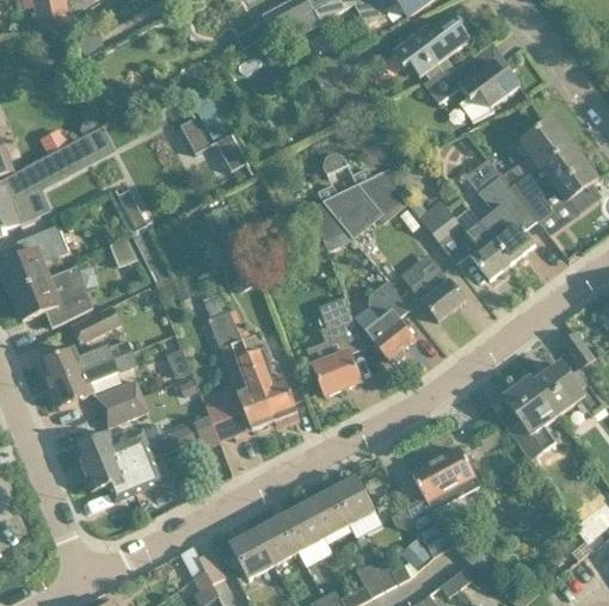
[(34,0),(41,32),(71,26),(65,0),(34,0)]
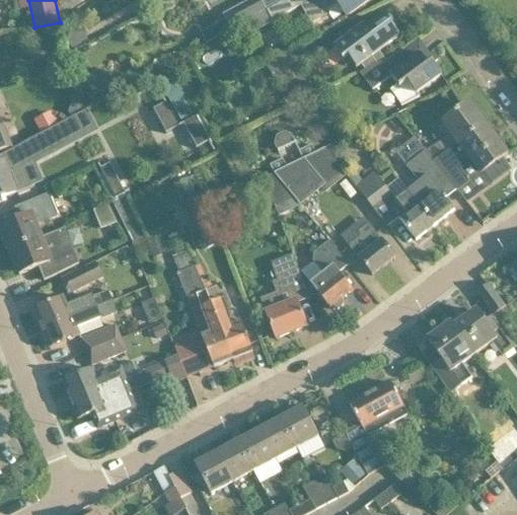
[(239,0),(221,10),(223,13),(229,25),(266,5),(263,0),(239,0)]
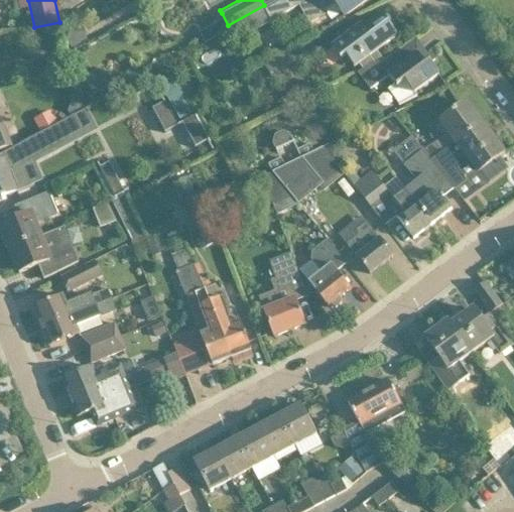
[(276,0),(265,6),(264,7),(269,17),(297,2),(308,21),(326,11),(325,8),(335,1),(344,13),(356,4),(361,0),(276,0)]
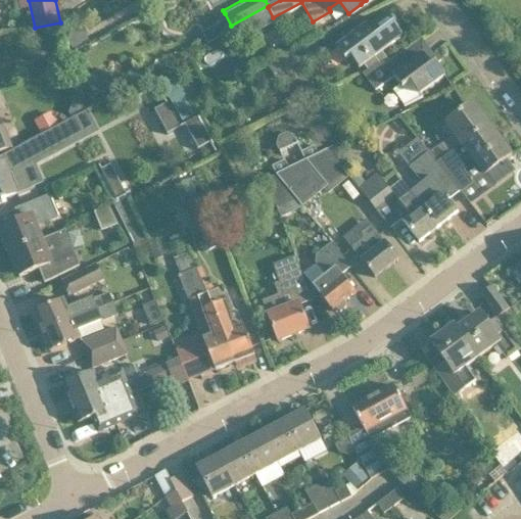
[(367,67),(361,72),(383,61),(382,59),(386,56),(380,49),(401,33),(392,20),(374,34),(366,22),(334,46),(343,58),(349,53),(359,65),(363,62),(367,67)]
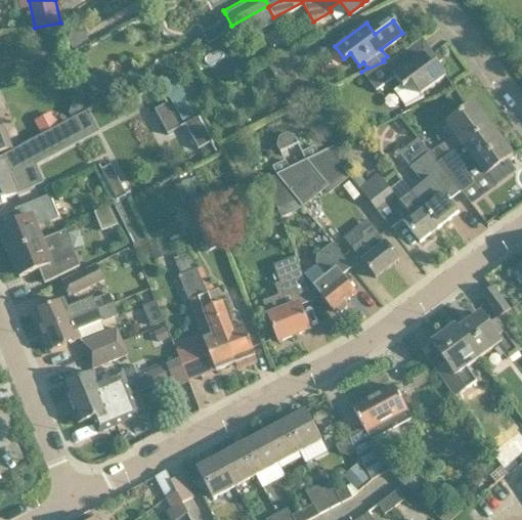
[(273,72),(319,48),(318,47),(316,48),(311,39),(266,61),(273,72)]
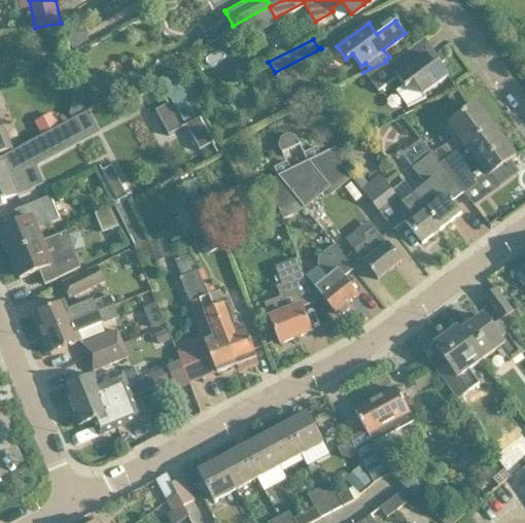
[(388,64),(386,62),(363,72),(377,89),(395,73),(403,83),(395,88),(406,104),(424,96),(421,92),(447,73),(438,61),(443,58),(438,49),(428,57),(425,51),(405,67),(397,57),(389,63),(388,64)]
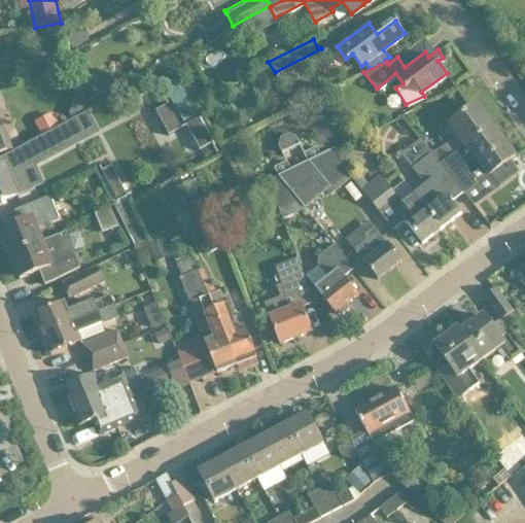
[(100,67),(85,74),(95,93),(109,85),(100,67)]
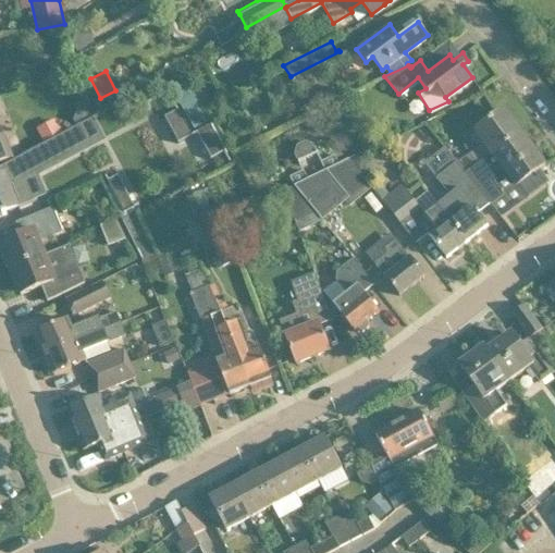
[(151,82),(142,87),(146,96),(156,90),(151,82)]
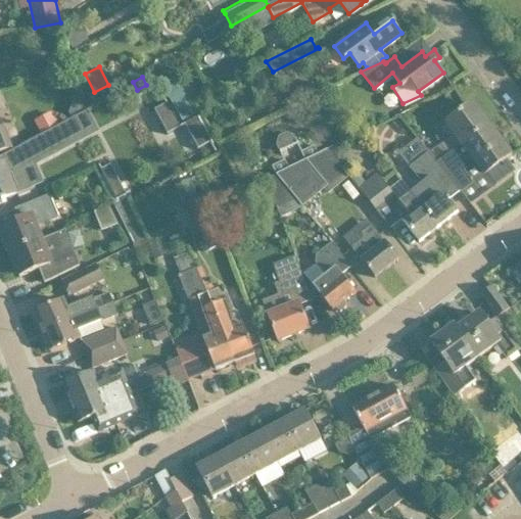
[(184,83),(169,90),(181,116),(196,110),(184,83)]
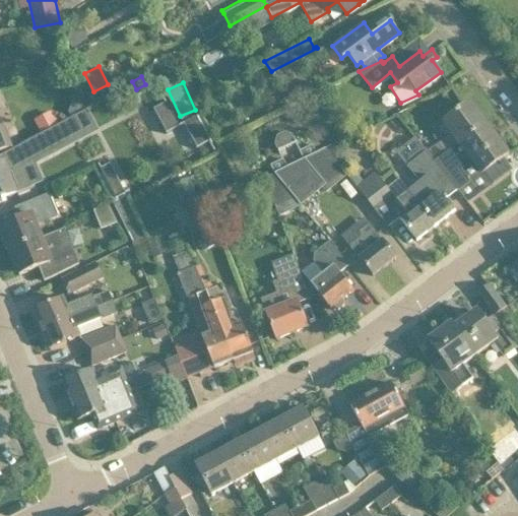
[(164,100),(151,106),(165,131),(179,124),(178,122),(165,99),(164,100)]
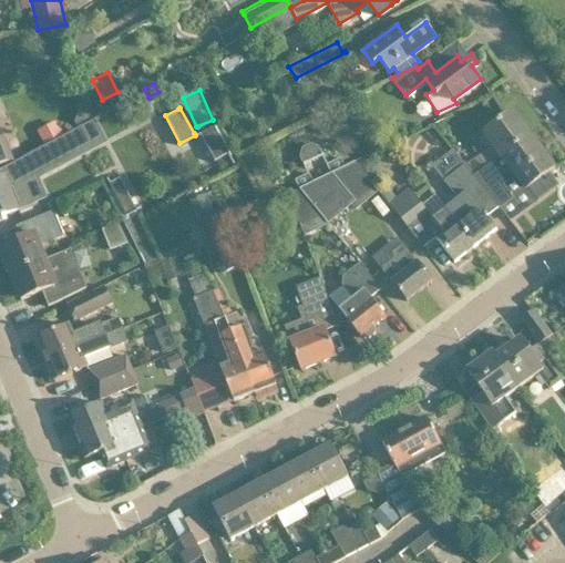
[(499,119),(482,130),(484,132),(500,153),(514,142),(521,152),(535,142),(511,109),(499,119)]
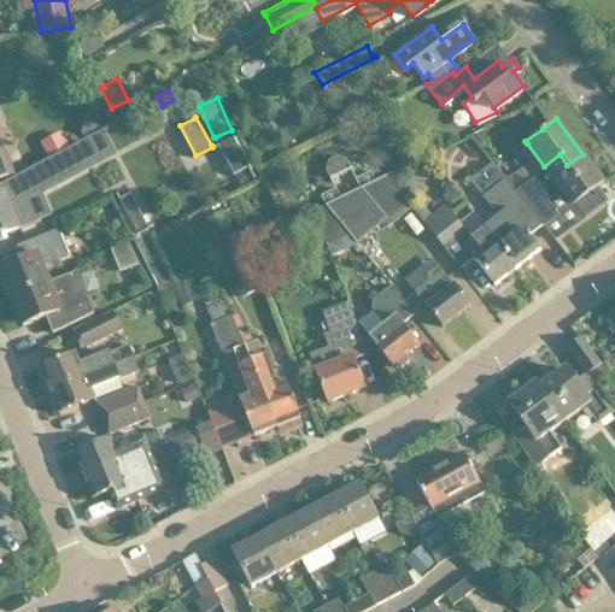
[(0,233),(40,218),(39,217),(35,218),(25,194),(85,163),(81,158),(97,149),(89,135),(88,134),(76,140),(0,181),(0,233)]
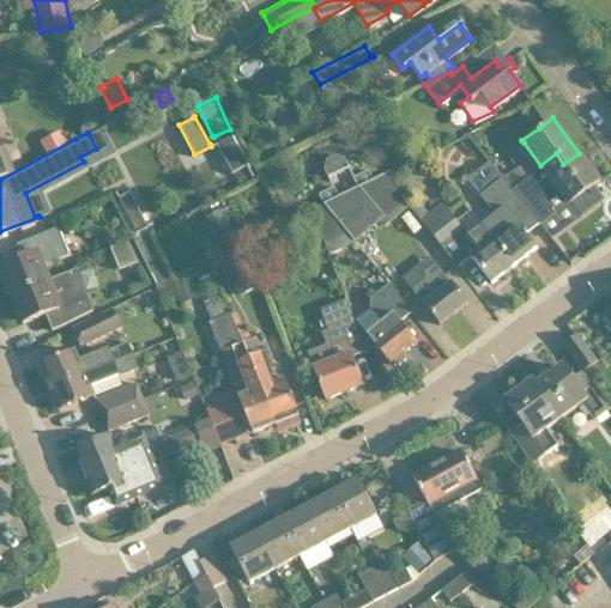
[(230,133),(213,141),(230,172),(244,164),(246,163),(230,133)]
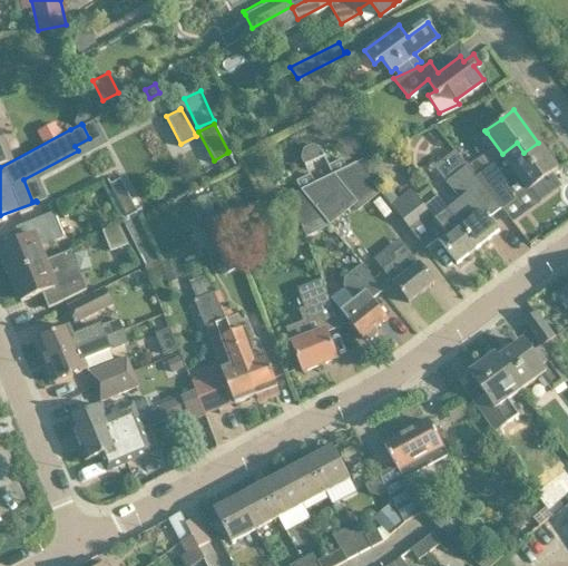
[(0,160),(10,157),(0,129),(0,160)]
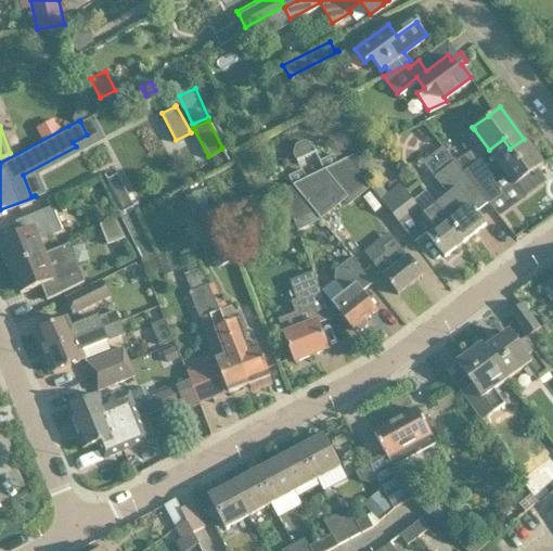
[(295,140),(292,149),(296,157),(318,148),(312,137),(307,135),(295,140)]
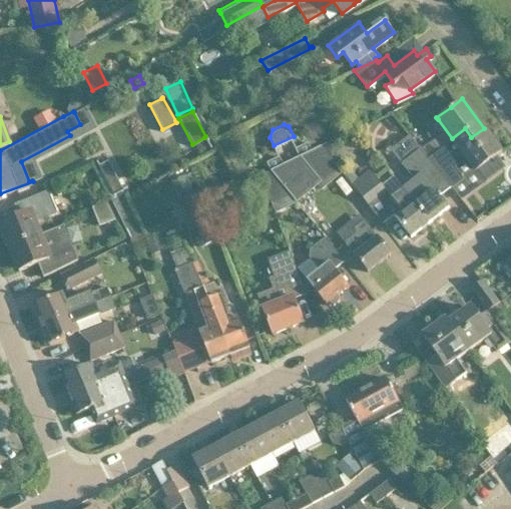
[(500,149),(484,128),(471,137),(465,128),(452,138),(438,147),(427,156),(450,185),(451,186),(462,177),(453,165),(465,156),(482,179),(501,164),(493,154),(500,149)]
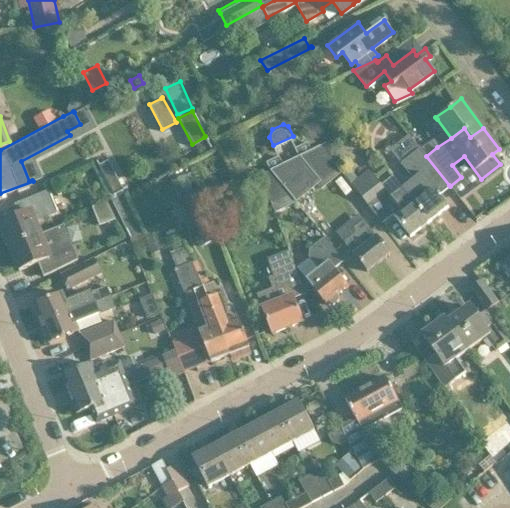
[(430,137),(418,146),(426,156),(437,147),(431,138),(430,137)]
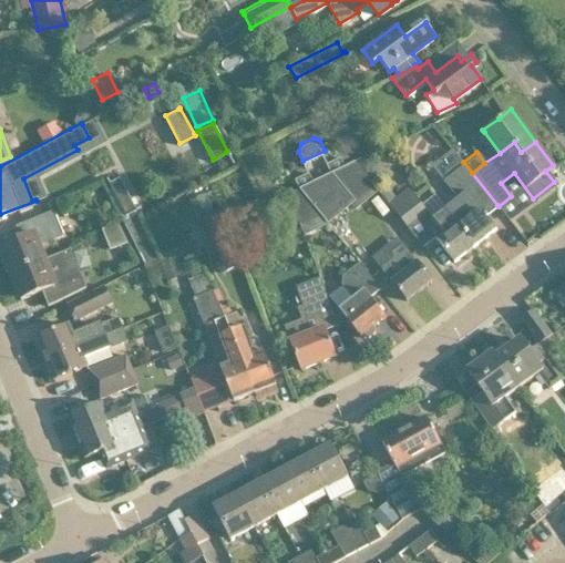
[(340,155),(327,162),(330,171),(343,164),(340,155)]
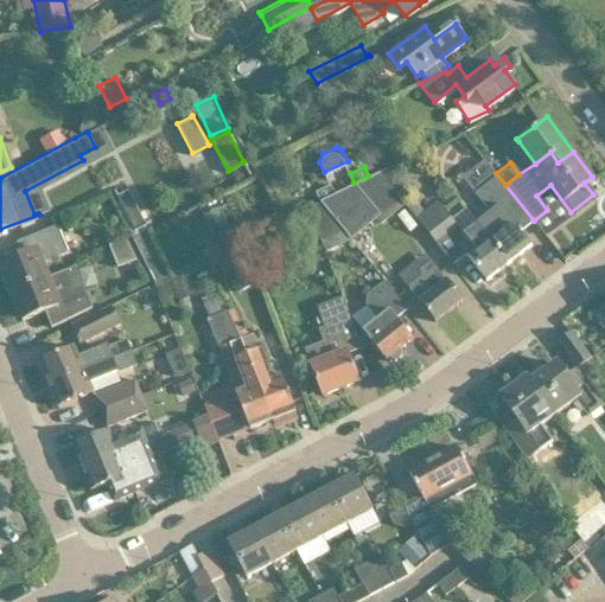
[(368,175),(354,183),(379,212),(375,216),(379,222),(403,200),(381,170),(368,175)]
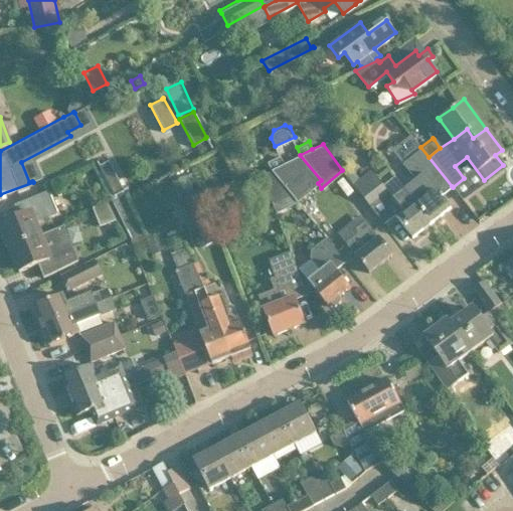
[(419,146),(400,161),(414,179),(403,187),(413,200),(431,220),(450,206),(441,194),(452,186),(429,157),(420,147),(419,146)]
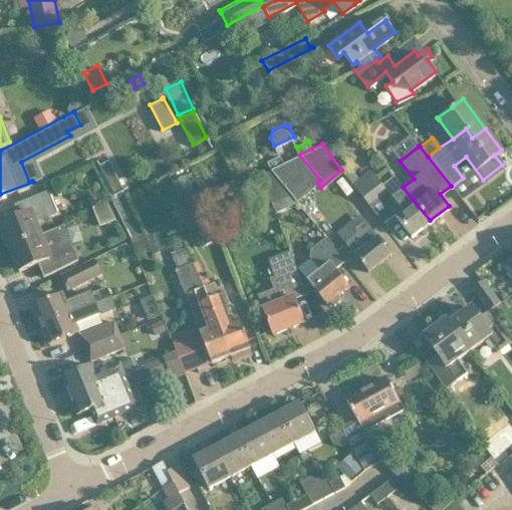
[(266,161),(270,169),(282,163),(278,155),(266,161)]
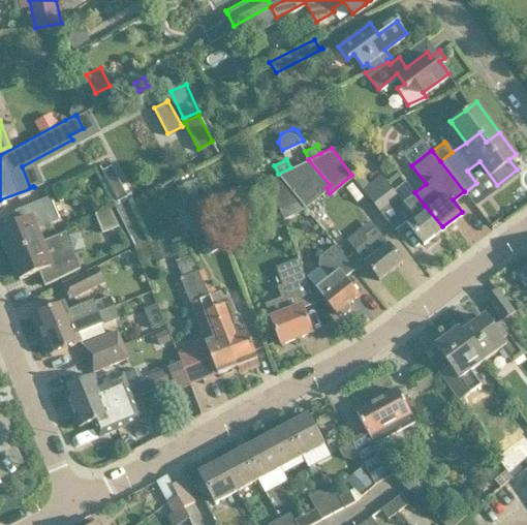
[(290,167),(278,174),(302,203),(305,206),(327,188),(330,185),(308,159),(290,167)]
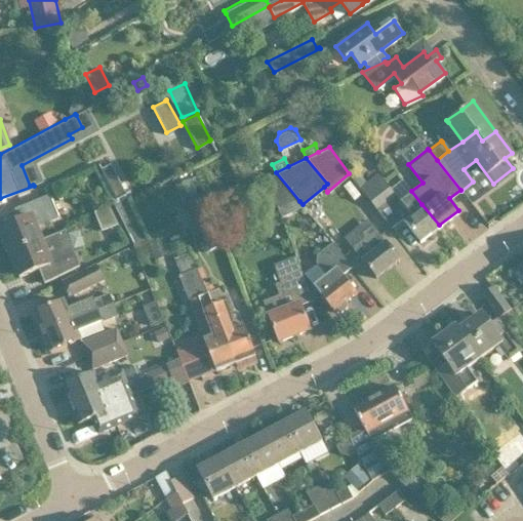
[(101,166),(99,167),(115,198),(125,193),(124,192),(110,162),(101,166)]
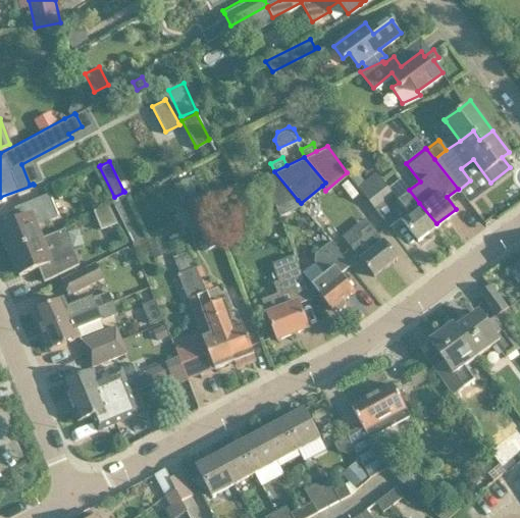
[(436,223),(419,203),(410,191),(409,190),(397,199),(374,169),(357,184),(388,225),(400,217),(417,239),(436,223)]
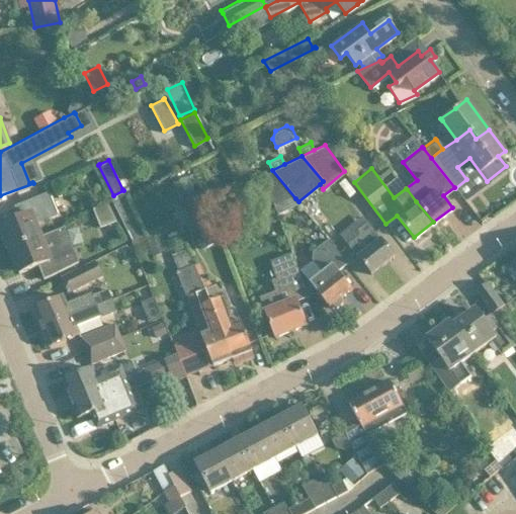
[(273,202),(291,194),(272,170),(262,175),(273,202)]
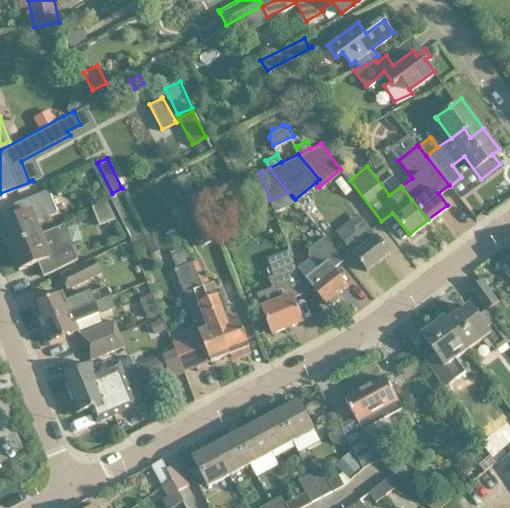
[(19,197),(25,210),(0,221),(0,224),(8,244),(39,231),(35,219),(56,210),(46,186),(19,197)]
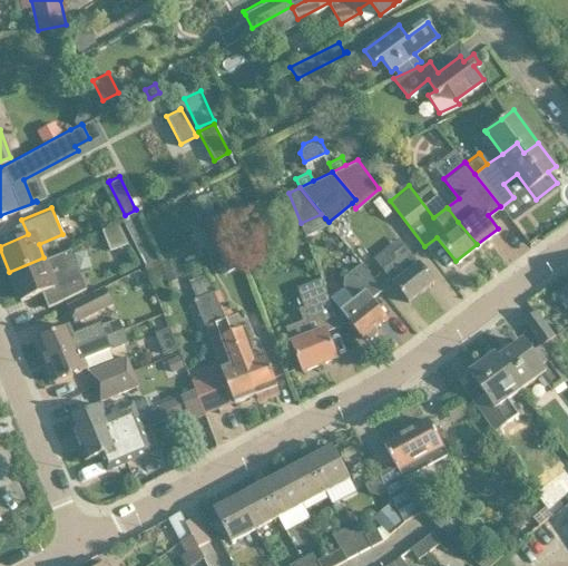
[(222,273),(242,264),(219,212),(198,221),(222,273)]
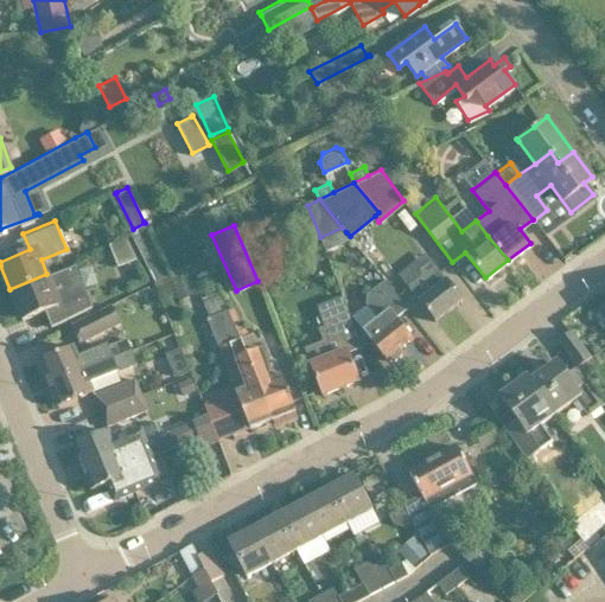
[(167,274),(145,228),(132,235),(154,280),(167,274)]
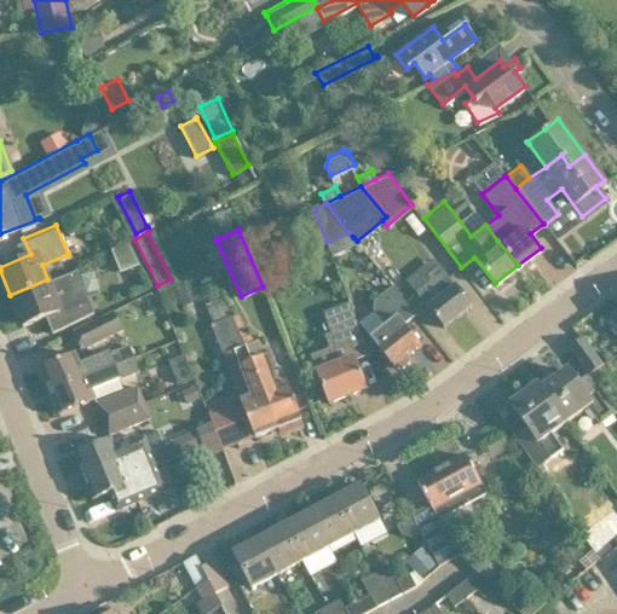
[(126,238),(110,248),(119,268),(138,261),(126,238)]
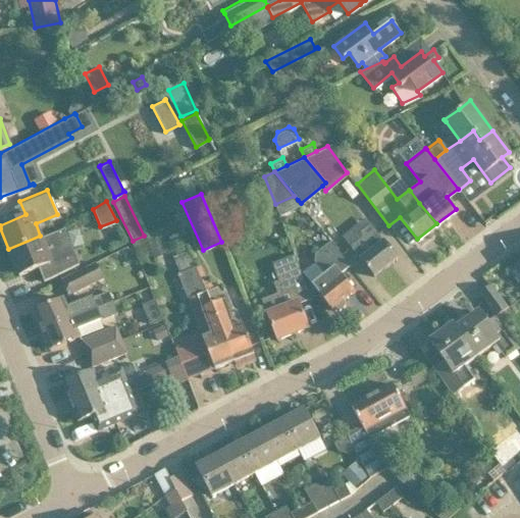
[(341,235),(359,256),(372,274),(397,255),(382,238),(376,230),(364,216),(341,235)]
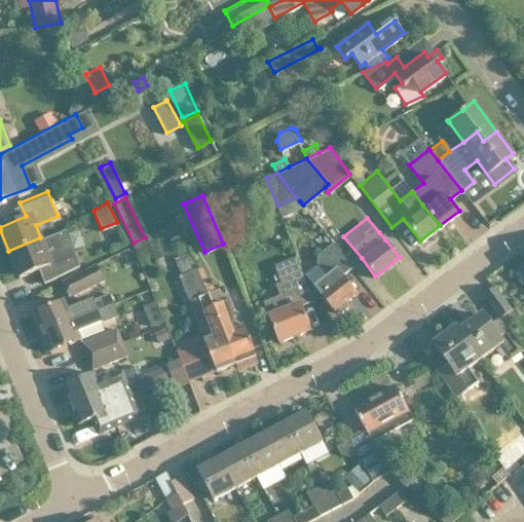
[(40,237),(8,251),(17,274),(36,267),(45,264),(50,277),(77,263),(68,240),(63,228),(40,237)]
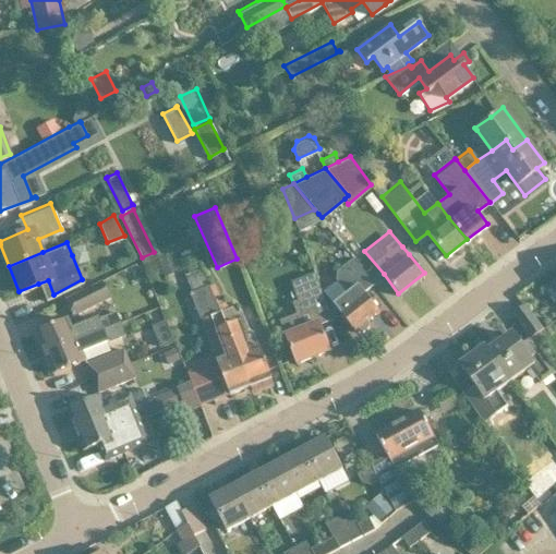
[(156,257),(162,274),(179,267),(172,251),(156,257)]
